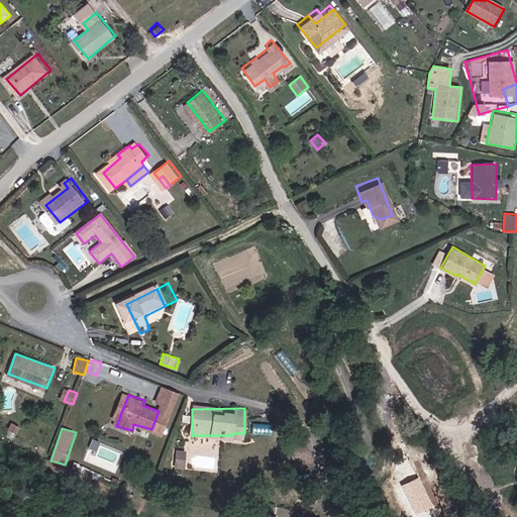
[(184,468),(185,449),(176,448),(175,467),(184,468)]
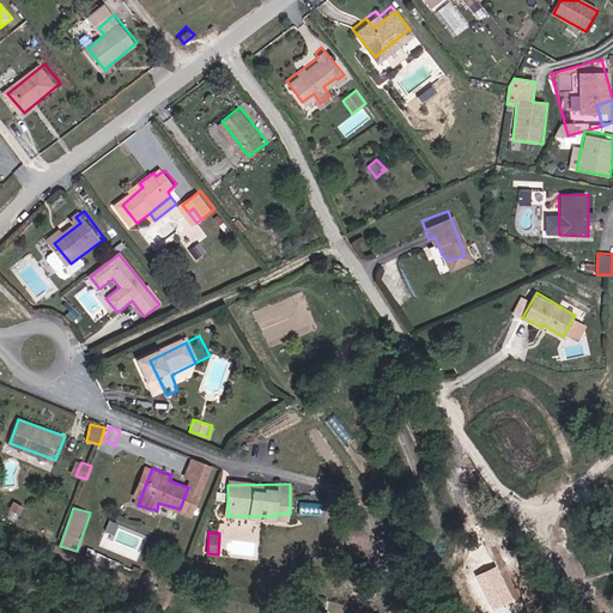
[(513,599),(495,565),(477,576),(495,608),(513,599)]
